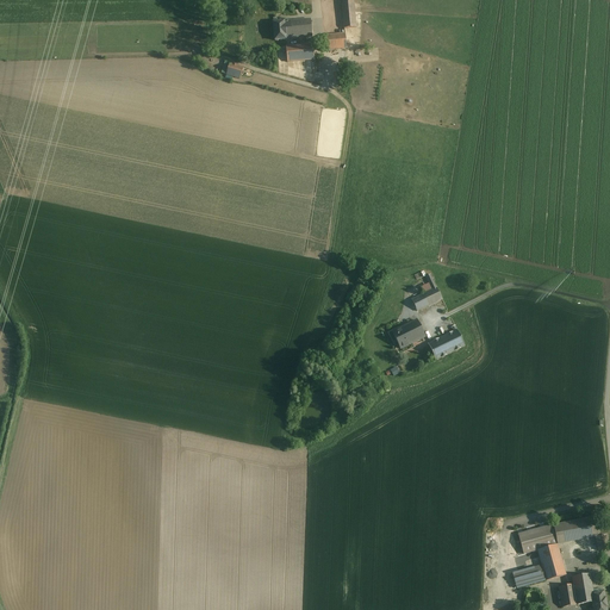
[(353,0),(341,0),(343,29),(355,27),(353,0)]
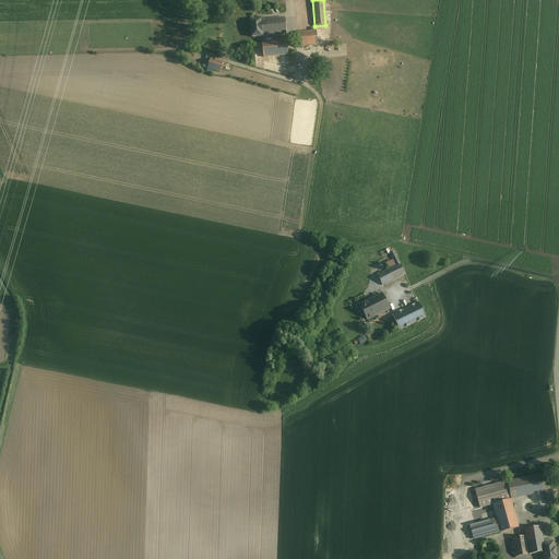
[(284,18),(260,20),(261,36),(285,34),(284,18)]
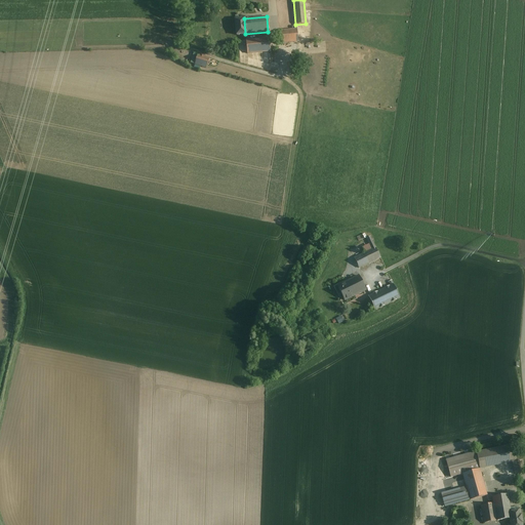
[(244,18),(235,19),(236,35),(245,34),(244,18)]
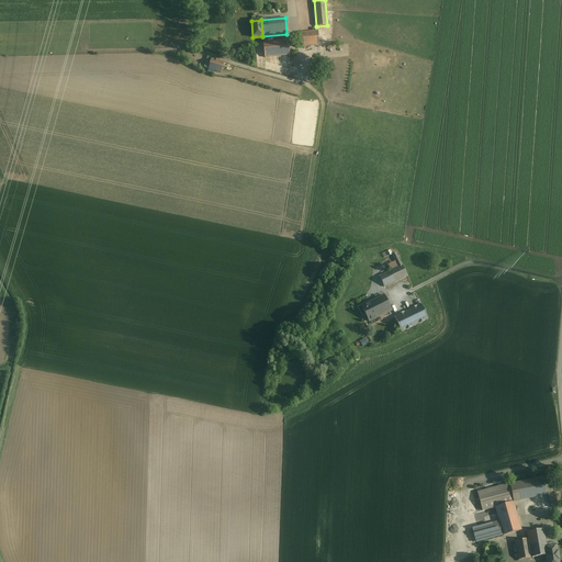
[(317,32),(300,33),(301,47),(318,45),(317,32)]
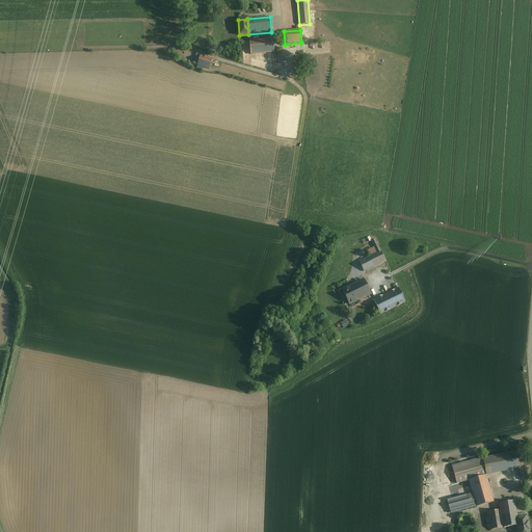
[(272,38),(249,41),(250,54),(273,52),(272,38)]
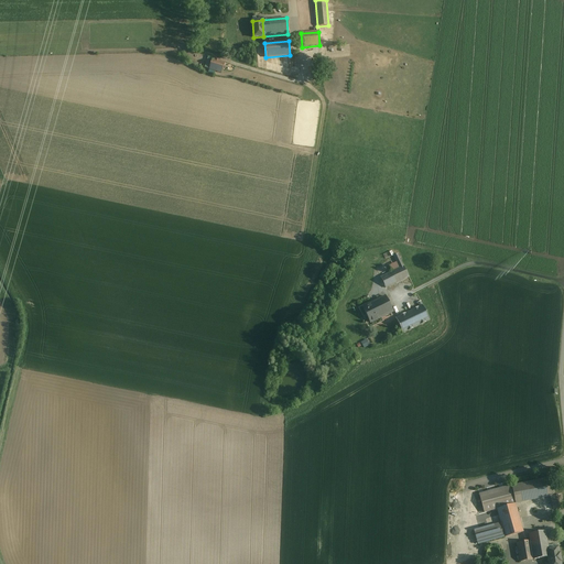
[(225,63),(213,60),(210,64),(209,69),(221,74),(225,63)]
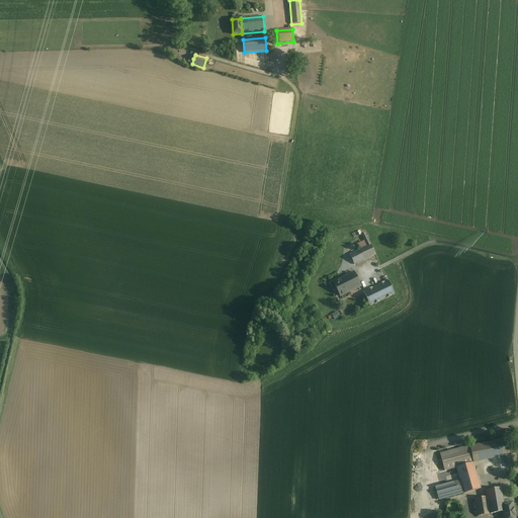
[(366,246),(349,255),(354,265),(375,255),(365,234),(361,236),(366,246)]
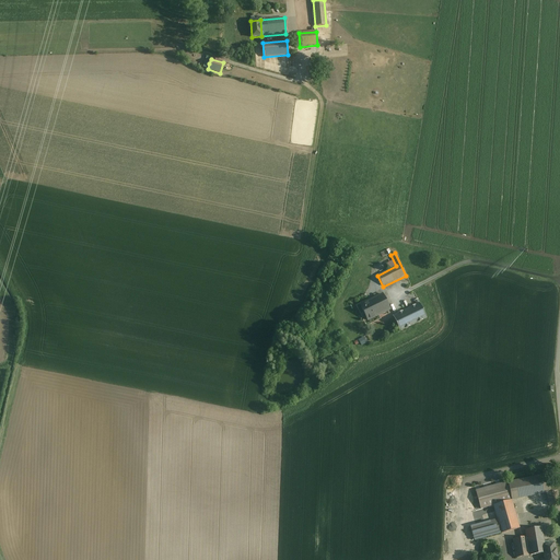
[(382,294),(360,305),(368,321),(389,310),(382,294)]
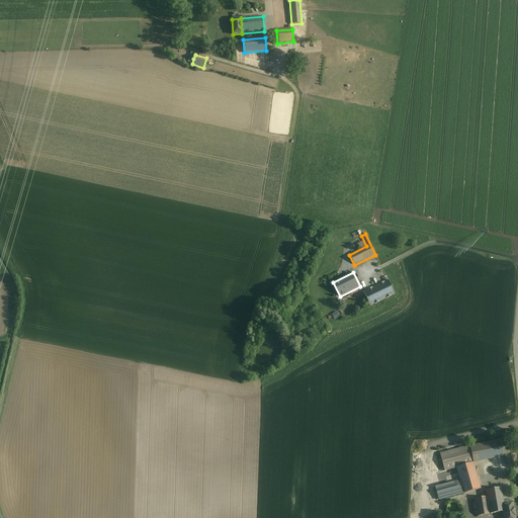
[(395,294),(387,280),(363,292),(370,307),(395,294)]
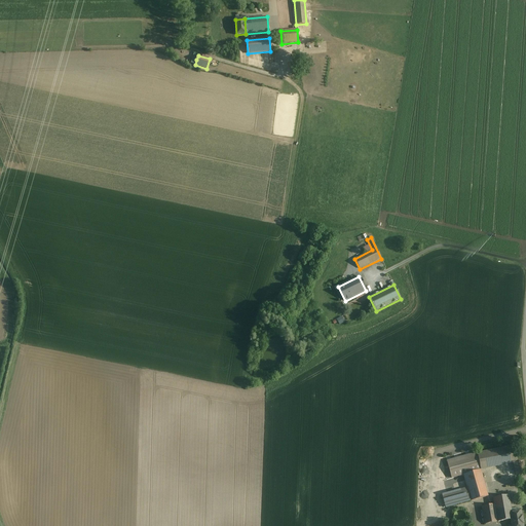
[(342,315),(337,318),(340,325),(345,322),(342,315)]
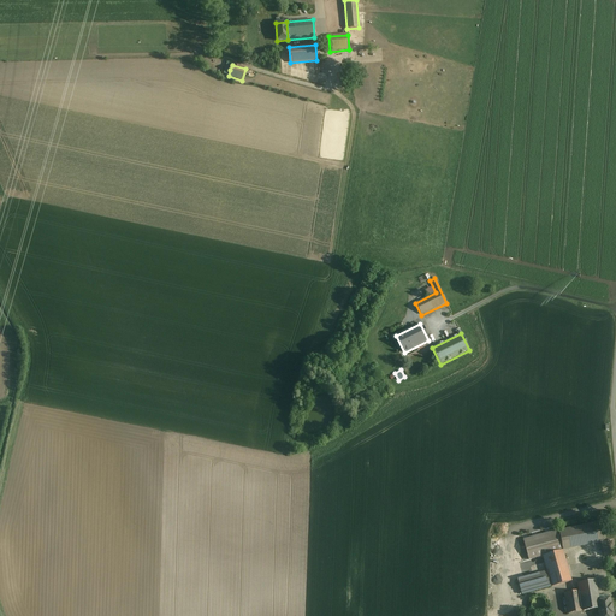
[(558,531),(522,540),(528,560),(543,556),(546,572),(517,579),(522,594),(570,581),(562,551),(563,550),(562,545),(604,537),(600,522),(558,531)]
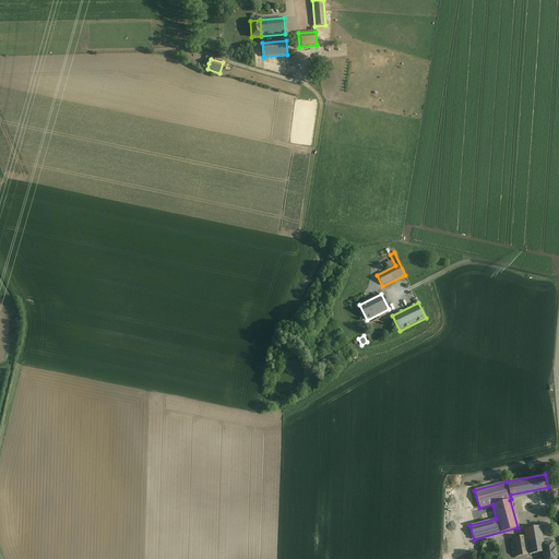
[(556,490),(548,492),(550,504),(558,503),(556,490)]
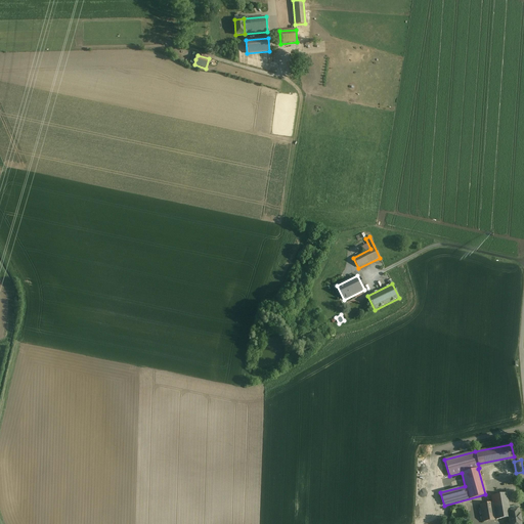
[(483,522),(509,518),(508,511),(510,511),(508,493),(491,496),(492,503),(480,505),(483,522)]
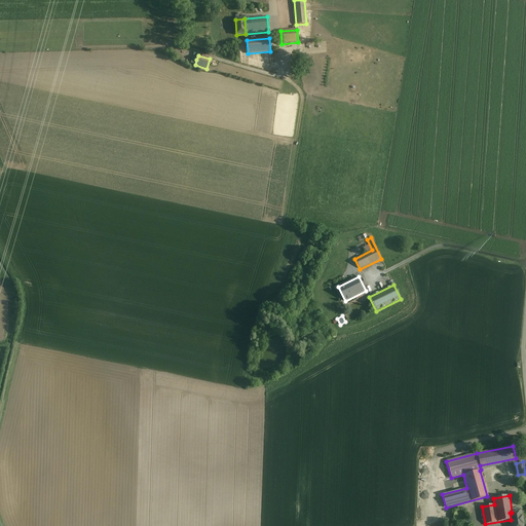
[(465,519),(465,517),(465,514),(463,512),(461,511),(459,511),(457,511),(455,513),(453,515),(453,517),(453,519),(455,521),(457,523),(459,523),(462,523),(464,521),(465,519)]
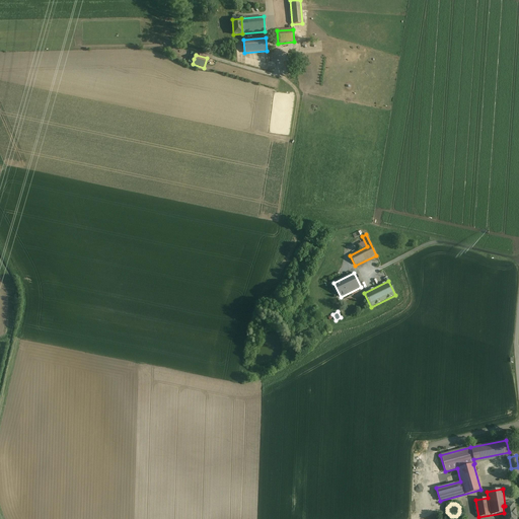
[(514,505),(505,506),(503,506),(504,513),(505,518),(516,518),(516,517),(517,517),(516,509),(515,509),(514,505)]
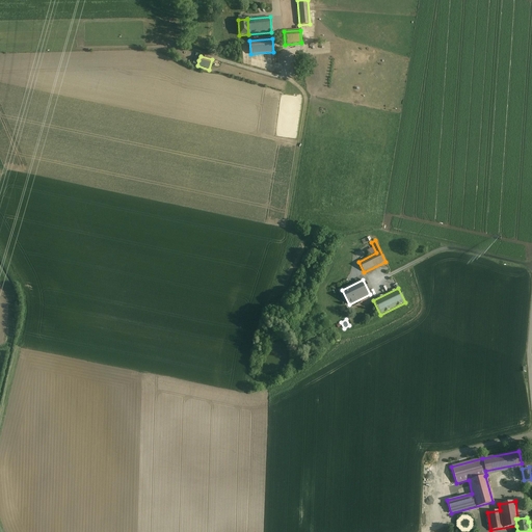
All buildings are outlined.
